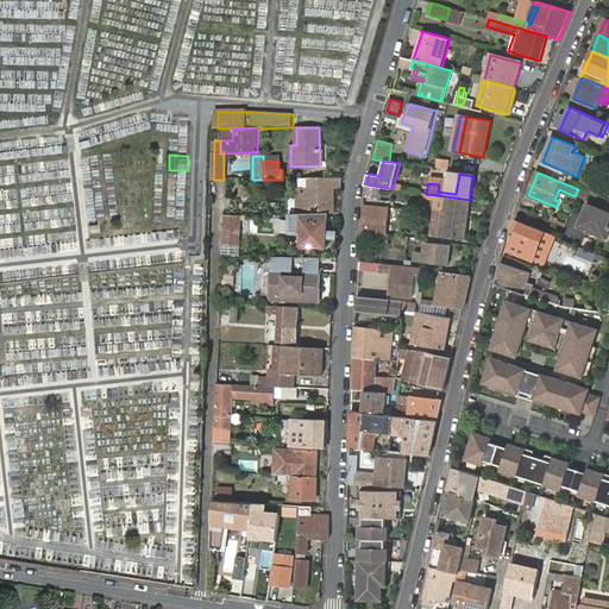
[(456,194),(458,181),(440,179),(439,184),(438,192),(456,194)]
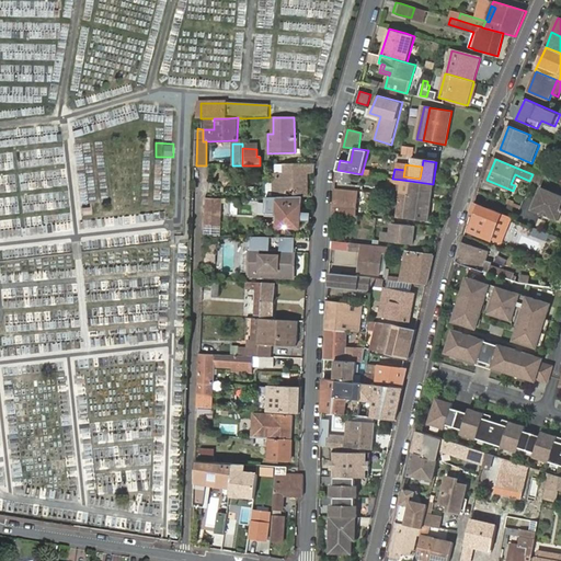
[(315,175),(316,165),(287,165),(286,179),(276,178),(275,198),(285,198),(285,192),(296,192),(296,198),(302,198),(305,198),(305,175),(315,175)]
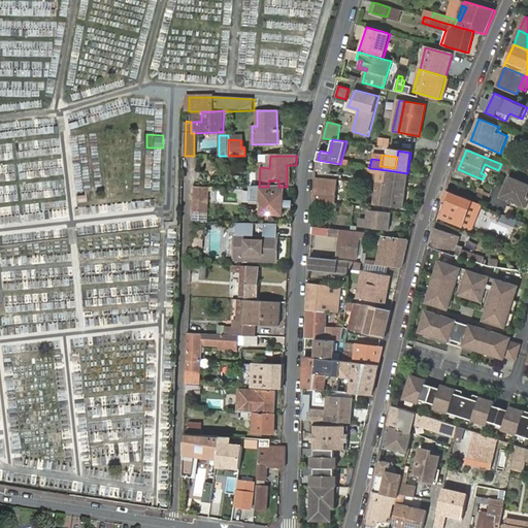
[(219,168),(209,158),(203,164),(212,174),(219,168)]
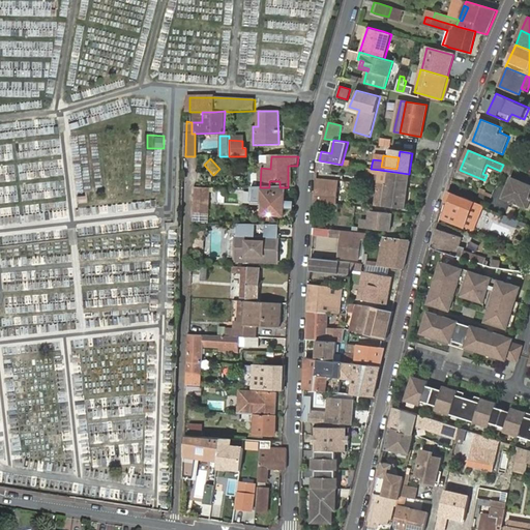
[(323,163),(318,162),(317,170),(317,173),(329,174),(330,164),(323,163)]
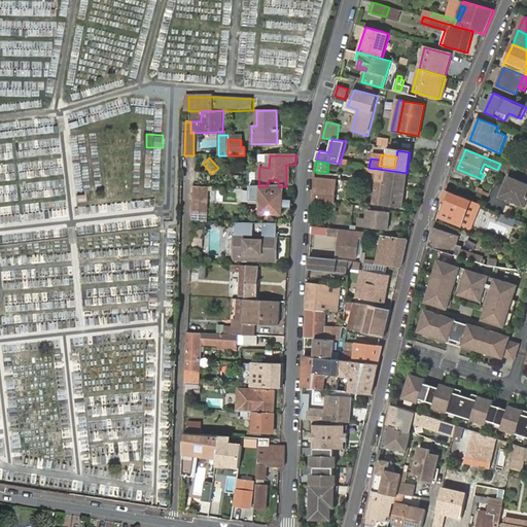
[(406,186),(407,173),(378,169),(369,168),(365,168),(365,172),(378,174),(377,182),(383,183),(406,186)]
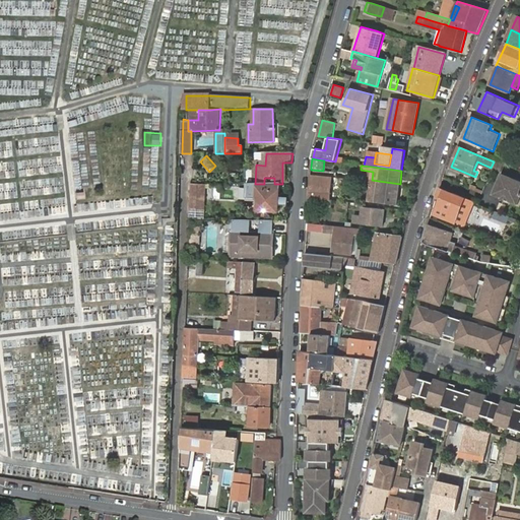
[(519,181),(501,174),(493,194),(501,198),(501,199),(509,203),(509,201),(518,204),(519,199),(519,192),(519,181)]
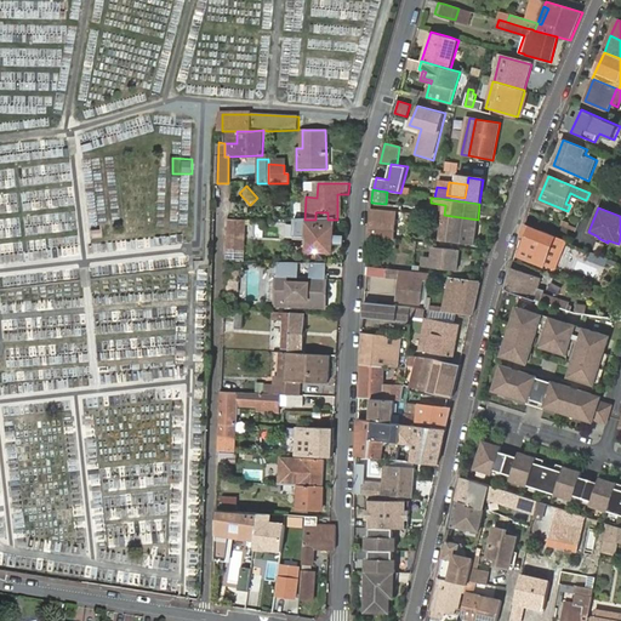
[(370,222),(369,235),(382,238),(394,239),(396,214),(371,211),(370,222)]
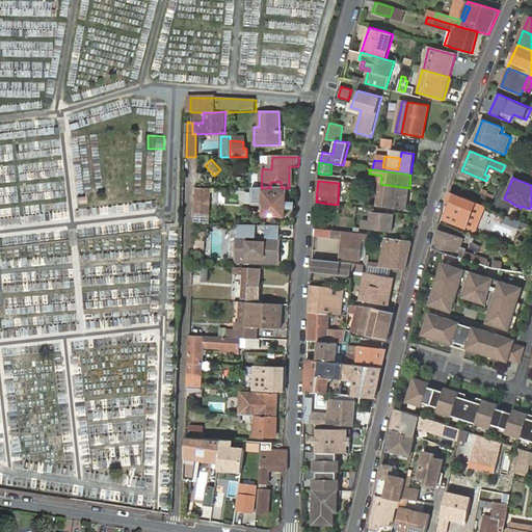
[(407,209),(409,188),(387,185),(380,184),(377,206),(407,209)]
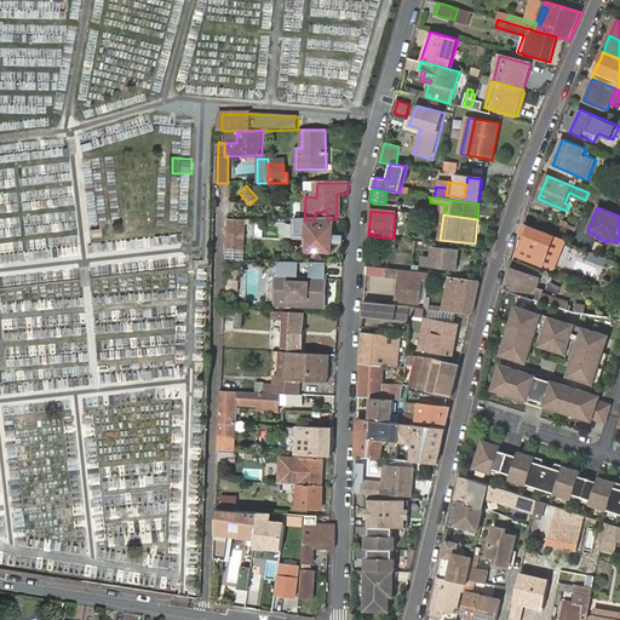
[(315,219),(304,219),(287,219),(286,237),(305,239),(303,252),(331,254),(332,245),(339,246),(339,236),(333,235),(334,219),(327,219),(315,219)]
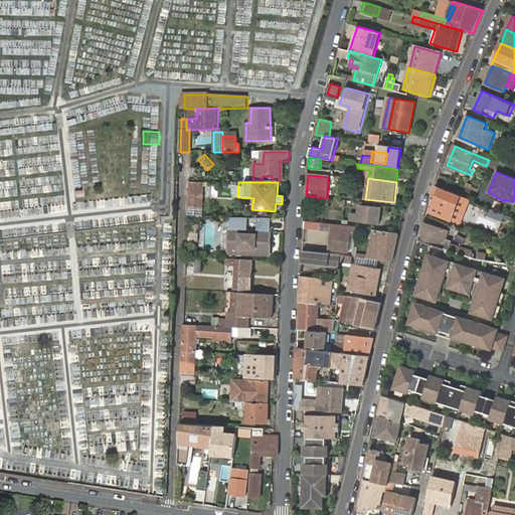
[(462,222),(471,199),(467,198),(462,196),(449,190),(449,191),(436,186),(433,194),(438,196),(433,210),(453,218),(462,222)]
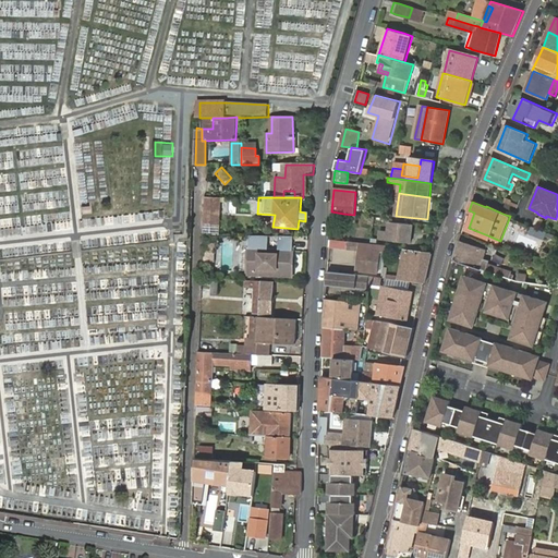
[(210,203),(209,215),(219,215),(219,203),(210,203)]
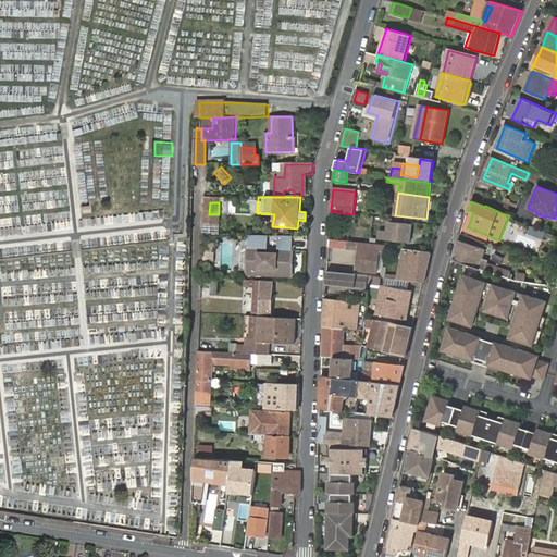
[(331,211),(331,220),(356,222),(357,214),(354,214),(343,213),(331,211)]
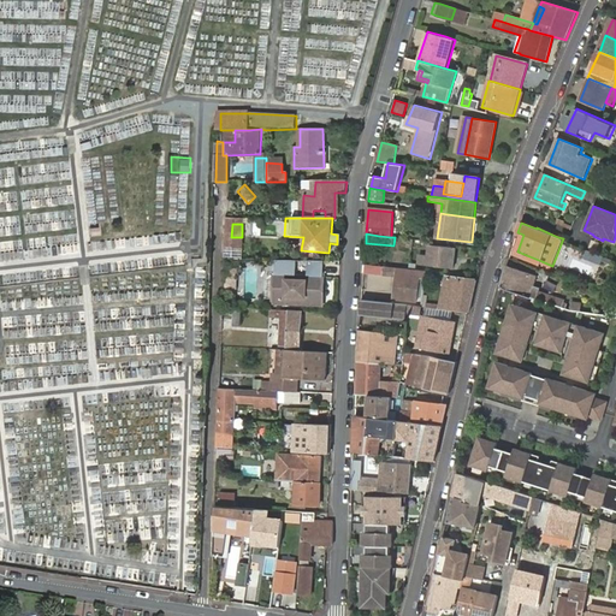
[(231,249),(242,249),(242,237),(231,237),(231,249)]
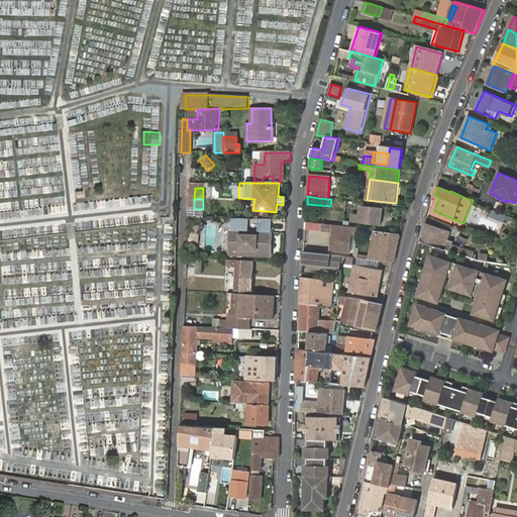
[(382,208),(359,206),(358,214),(350,213),(349,222),(380,226),(382,208)]
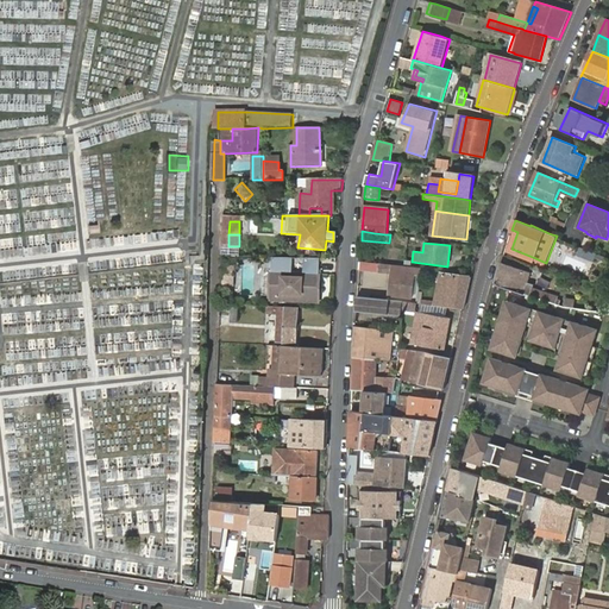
[(227,256),(228,256),(238,257),(239,246),(228,246),(227,256)]
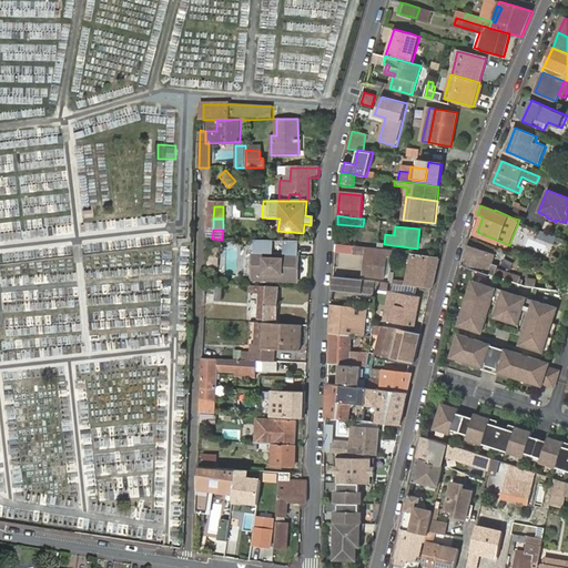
[(272,241),(255,240),(254,277),(298,279),(300,241),(285,241),(284,254),(272,254),(272,241)]
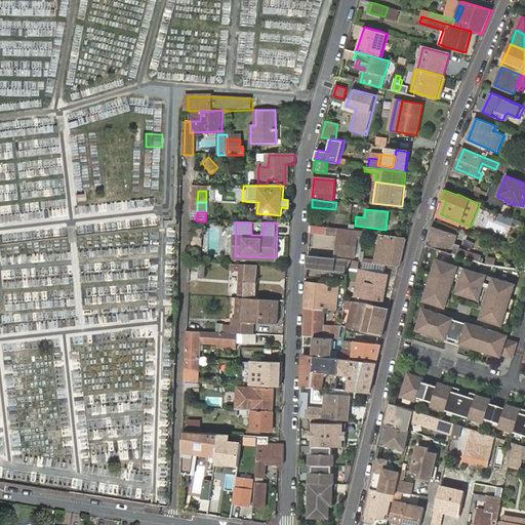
[(429,244),(483,261),(483,258),(481,256),(482,253),(460,247),(461,244),(455,242),(457,234),(433,226),(429,244)]
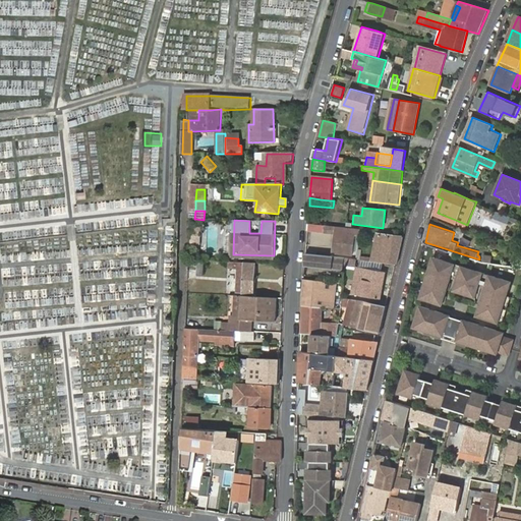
[(357,230),(324,226),(323,232),(335,234),(332,253),(353,256),(356,240),(357,230)]
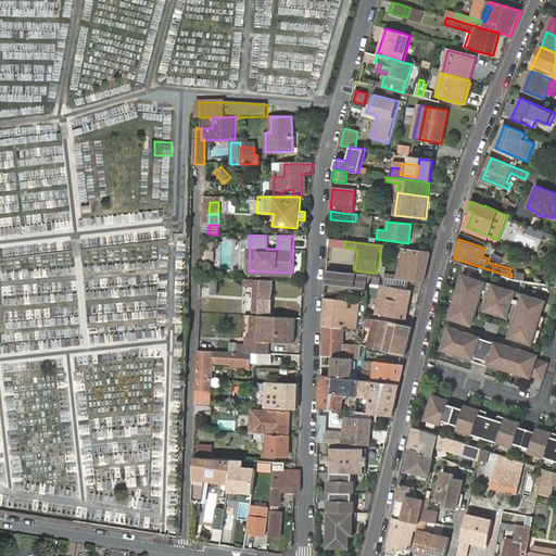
[(201,250),(201,260),(212,260),(212,250),(201,250)]
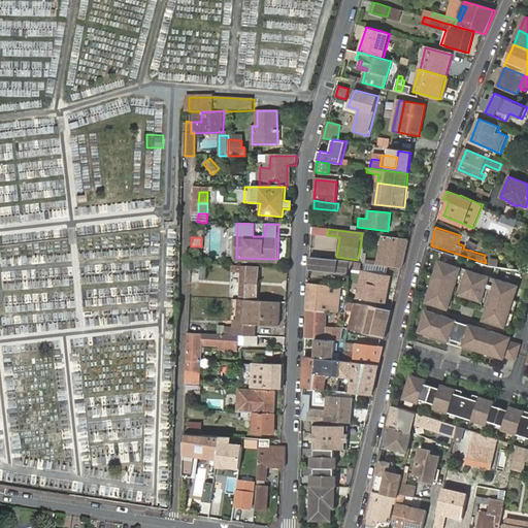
[(403,268),(410,241),(384,239),(376,265),(400,268),(403,268)]
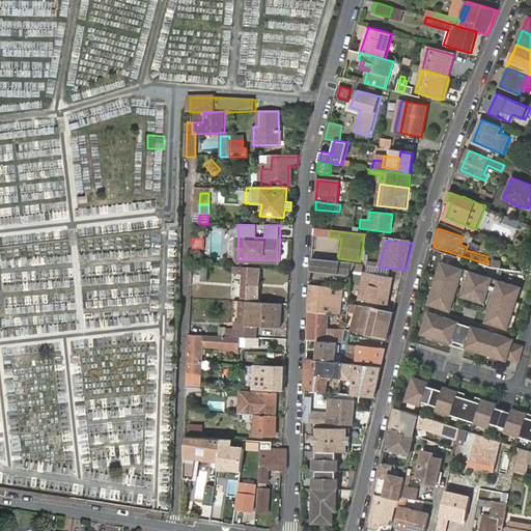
[(331,261),(311,259),(311,272),(352,276),(352,271),(353,263),(346,263),(331,261)]
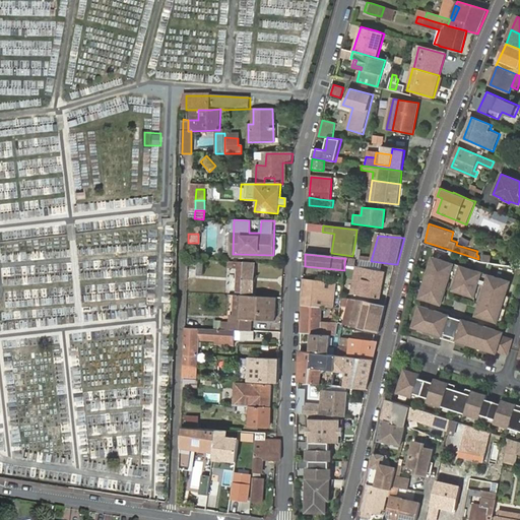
[(475,296),(479,283),(480,283),(485,284),(476,315),(499,322),(512,280),(456,262),(455,262),(434,255),(420,297),(443,304),(452,274),(458,276),(454,288),(475,296)]
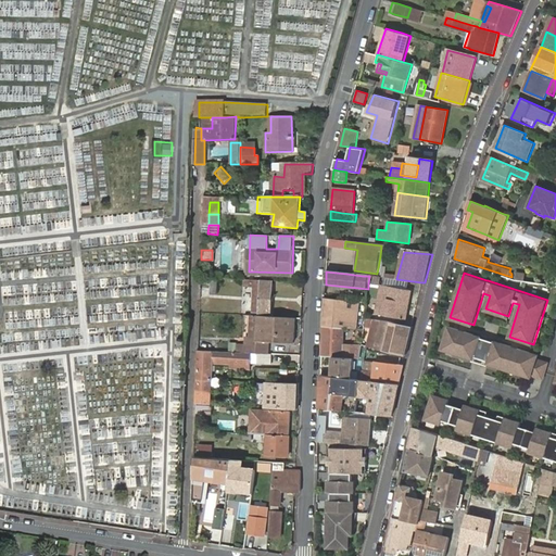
[(379,286),(380,277),(369,276),(368,283),(379,286)]
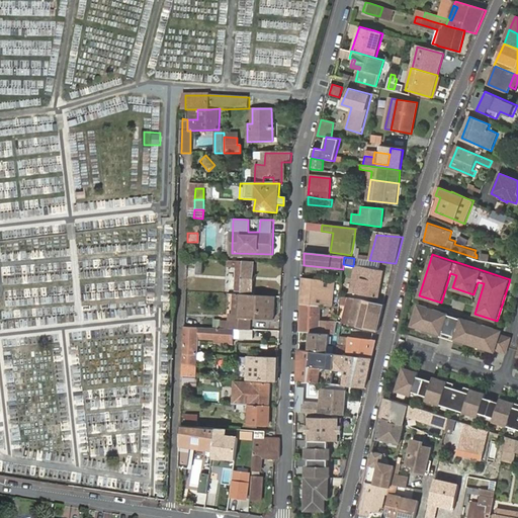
[(253,293),(255,262),(238,261),(238,268),(236,292),(253,293)]
